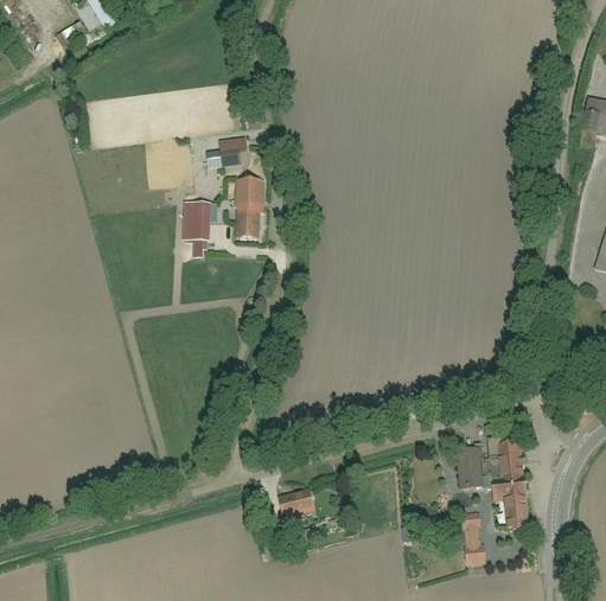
[(85,0),(74,7),(81,18),(61,31),(68,42),(90,27),(99,21),(103,29),(117,20),(103,0),(85,0)]
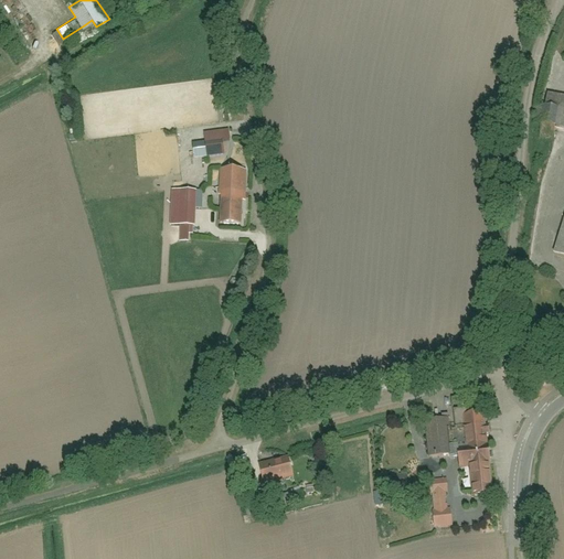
[(56,53),(48,58),(53,66),(62,61),(56,53)]
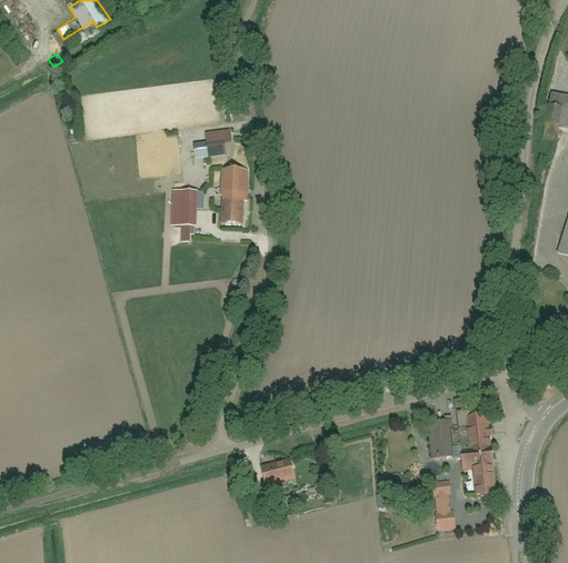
[(541,121),(566,127),(567,118),(567,94),(548,91),(541,121)]
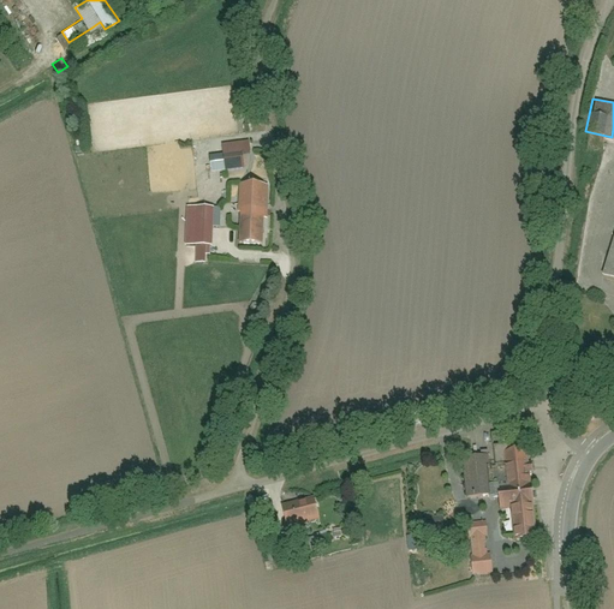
[(222,141),(224,151),(221,151),(221,154),(212,155),(213,168),(222,167),(245,165),(244,151),(250,150),(248,137),(222,141)]
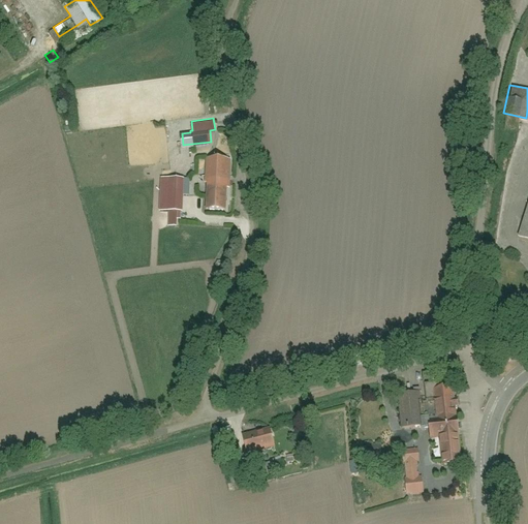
[(206,155),(204,208),(230,209),(233,156),(206,155)]
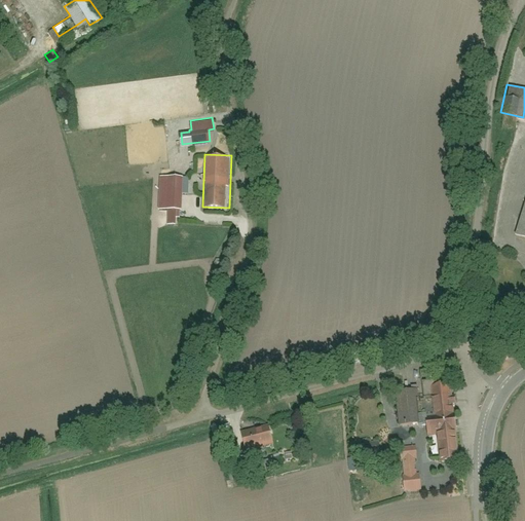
[(180,209),(181,192),(188,193),(189,178),(182,178),(182,177),(160,176),(158,208),(180,209)]
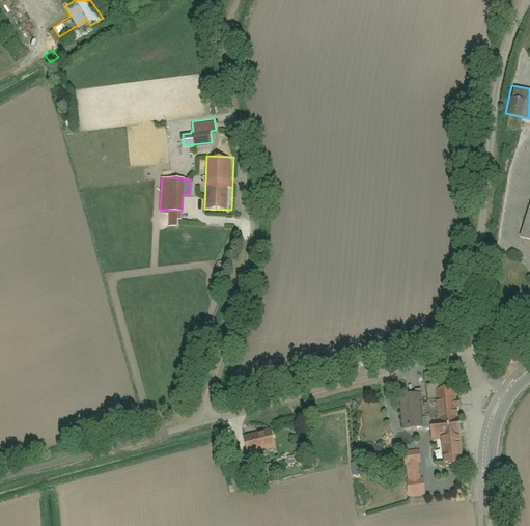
[(529,202),(520,238),(529,241),(529,202)]
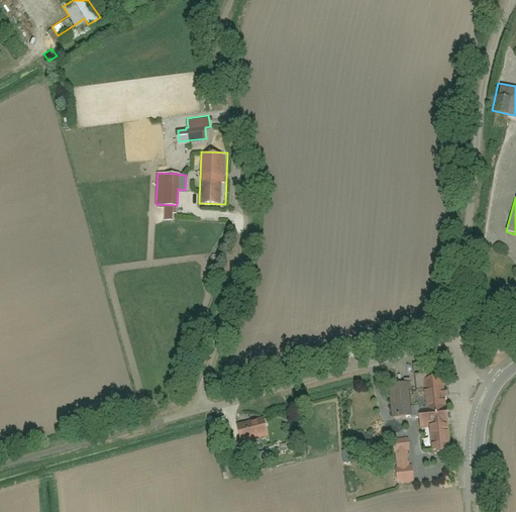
[(506,341),(503,338),(497,337),(493,340),(493,346),(495,349),(501,350),(505,348),(506,341)]
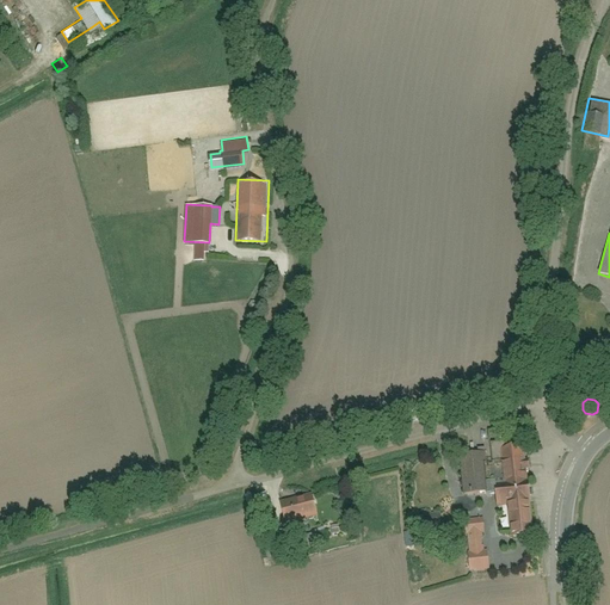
[(495,505),(506,504),(510,536),(533,533),(527,483),(523,485),(518,446),(510,446),(509,439),(490,440),(492,461),(500,460),(503,482),(493,483),(495,505)]
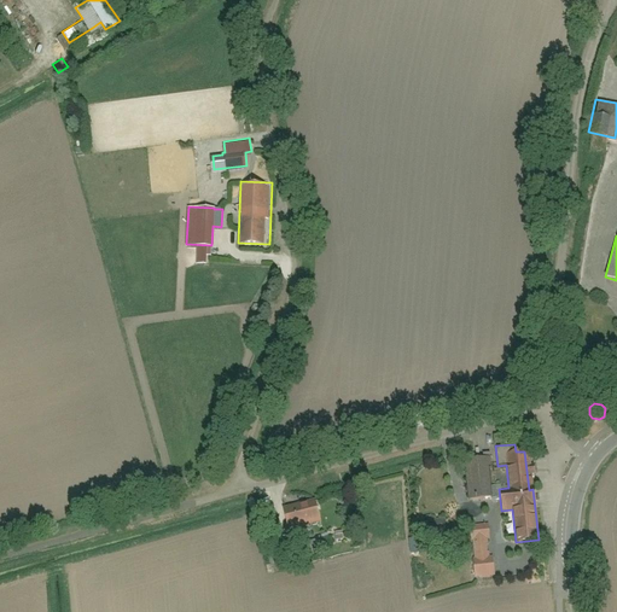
[(465,461),(469,497),(492,496),(489,459),(465,461)]
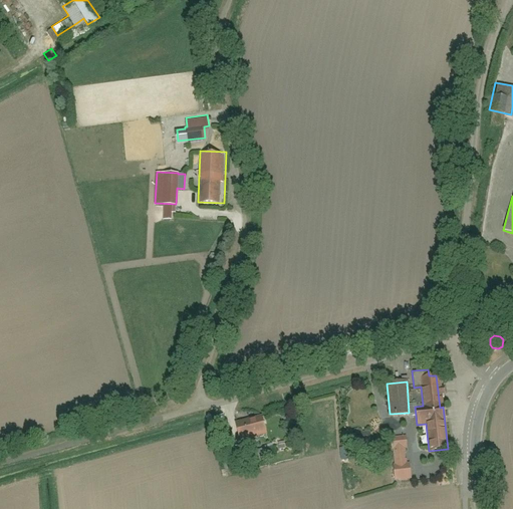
[(235,420),(239,439),(268,433),(264,414),(235,420)]
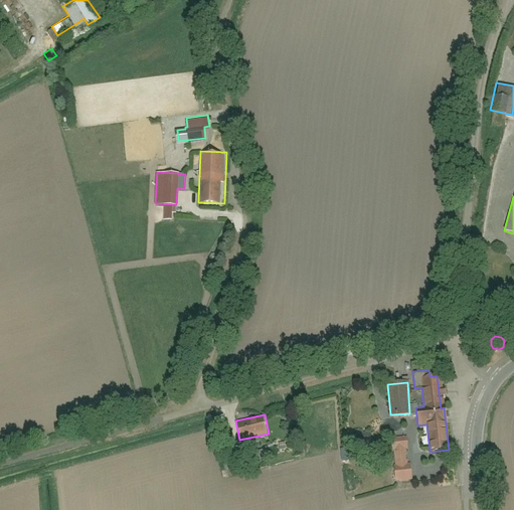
[(318,417),(311,423),(319,432),(325,425),(318,417)]
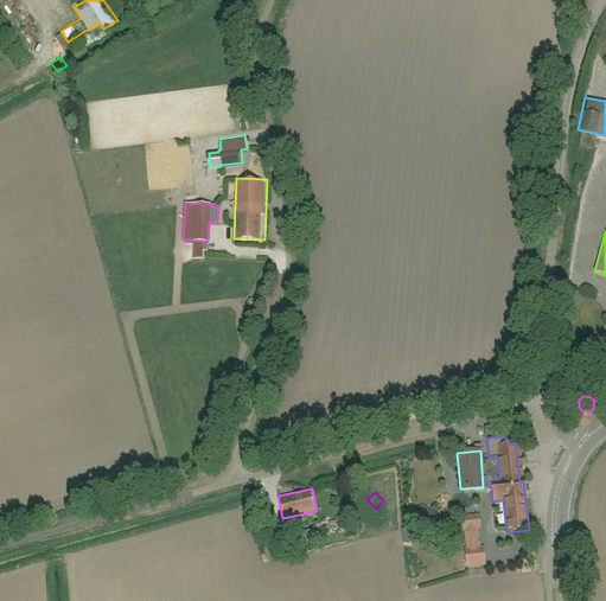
[(485,547),(480,547),(478,528),(483,528),(482,512),(461,515),(463,529),(465,529),(467,548),(465,549),(466,566),(486,563),(485,547)]
